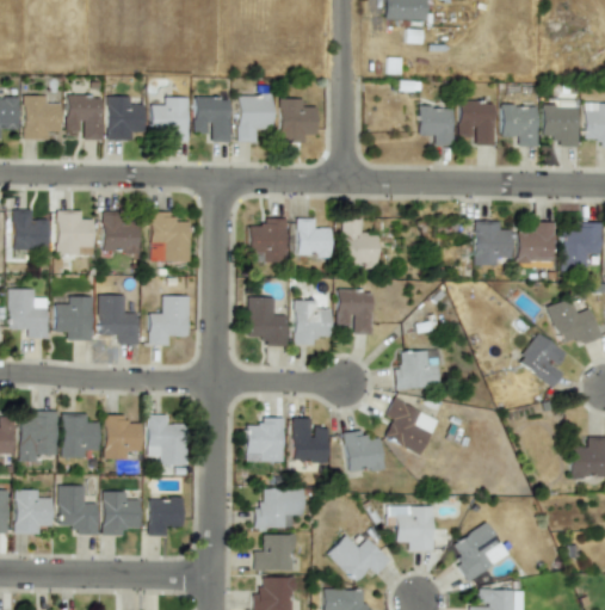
[(426,0),(386,0),(386,20),(426,20),(426,0)]
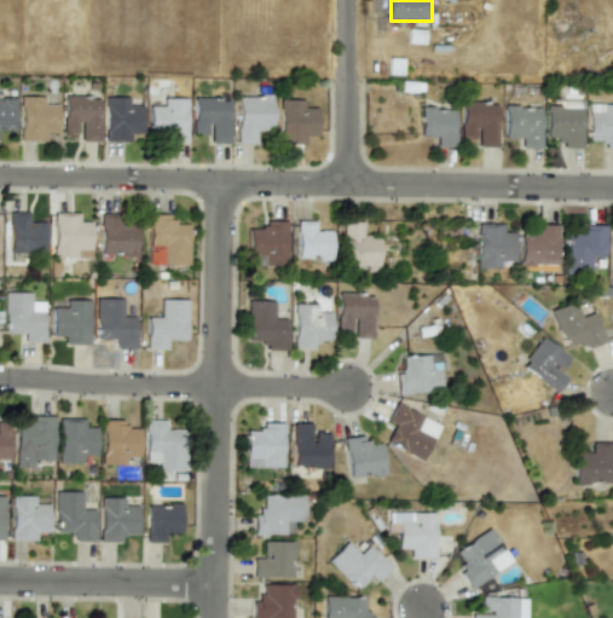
[(48,98),(25,97),(24,142),(50,143),(50,133),(62,134),(62,105),(48,105),(48,98)]
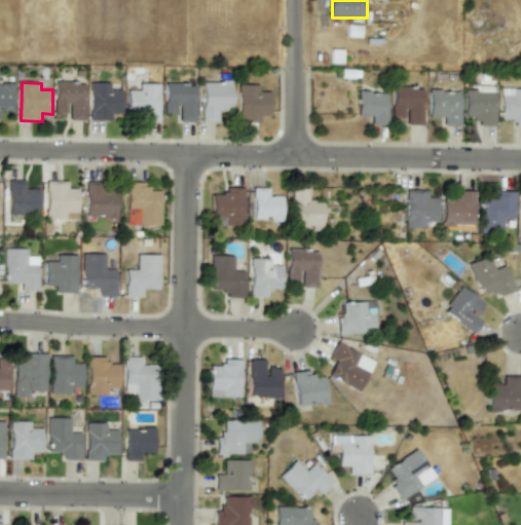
[(205,82),(205,122),(220,123),(220,111),(234,111),(234,83),(205,82)]
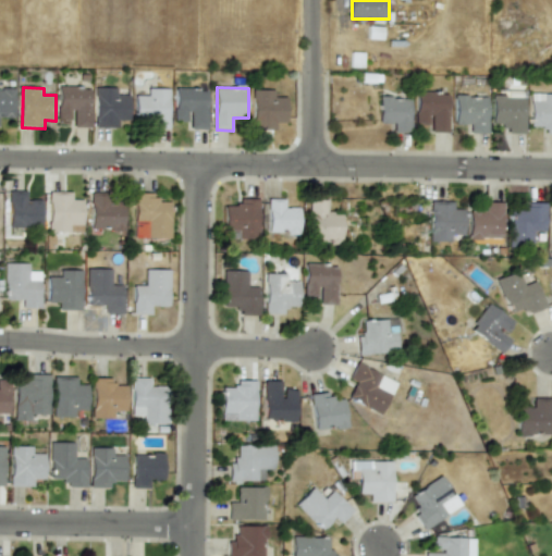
[(94,128),(95,88),(62,88),(61,120),(76,120),(76,127),(94,128)]
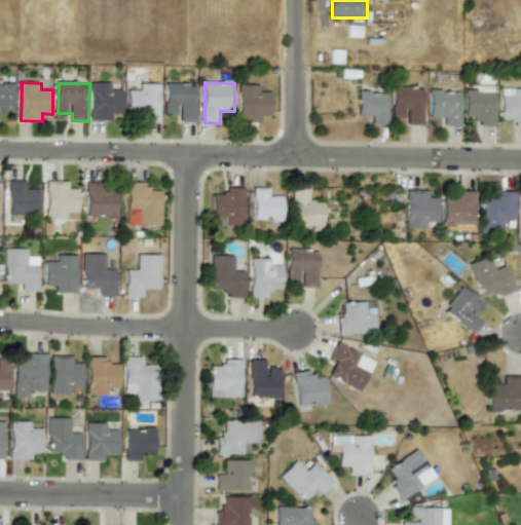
[(92,121),(114,121),(114,114),(124,114),(125,90),(113,90),(113,83),(94,83),(92,121)]
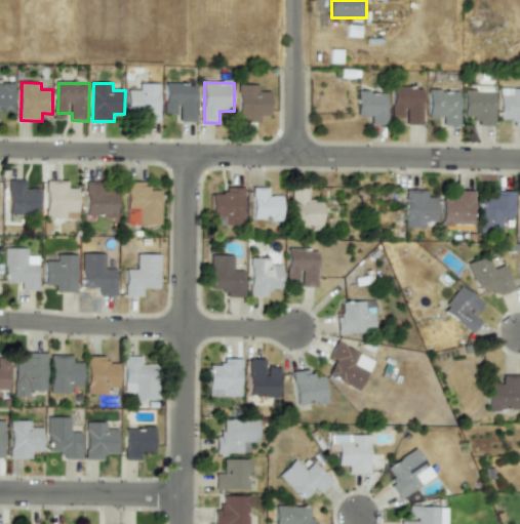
[(0,119),(3,120),(3,112),(16,112),(16,85),(0,84),(0,119)]
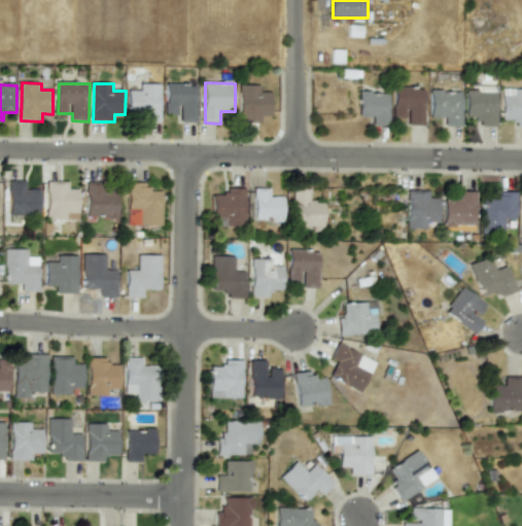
[(162,123),(163,84),(143,84),(143,91),(131,91),(130,114),(144,115),(144,123),(162,123)]
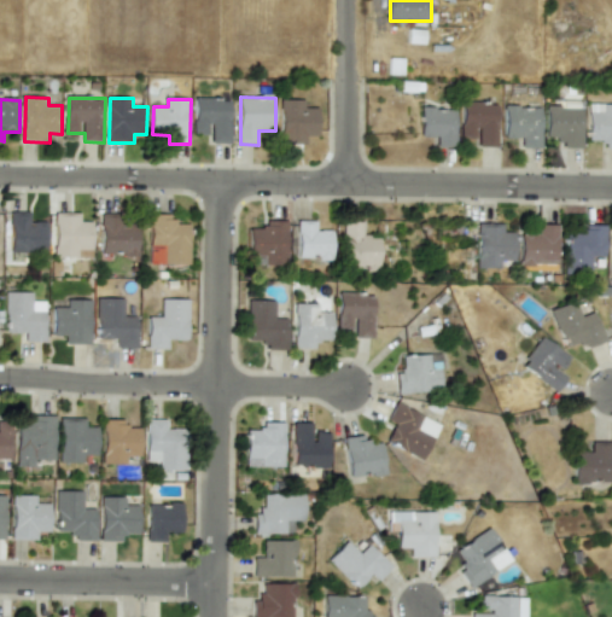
[(214,145),(233,145),(233,99),(197,99),(198,135),(214,135),(214,145)]
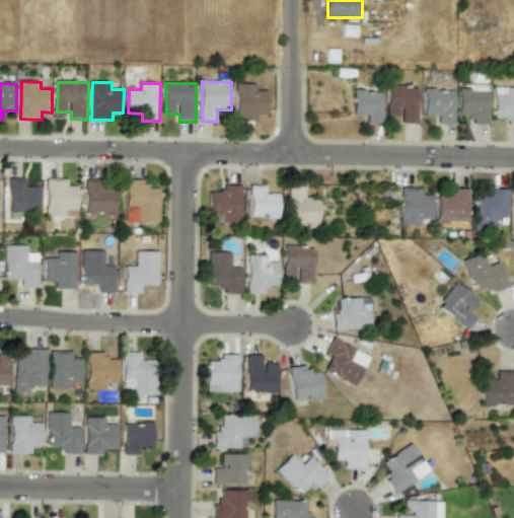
[(259,122),(260,115),(270,116),(270,91),(258,91),(258,84),(238,84),(238,122),(259,122)]
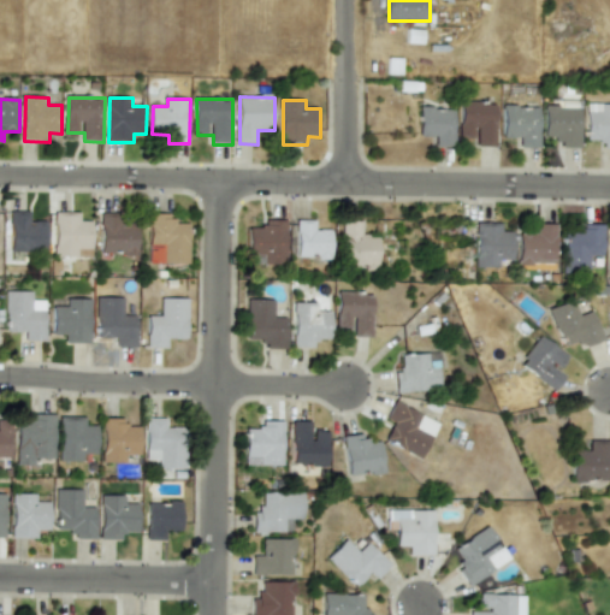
[(463,137),(480,139),(480,147),(498,147),(499,104),(463,102),(463,137)]
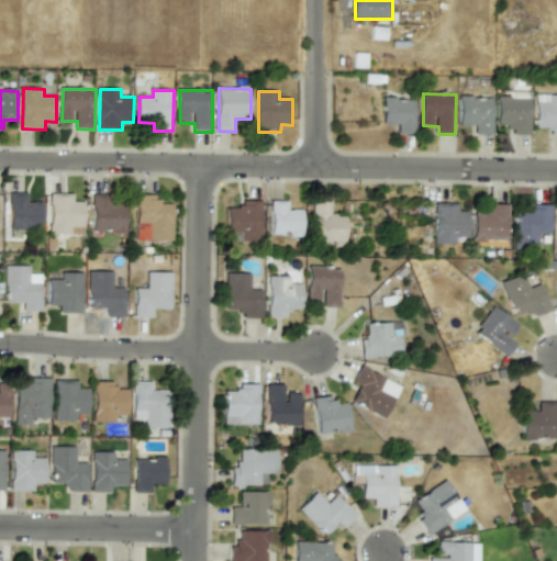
[(554,136),(556,136),(556,96),(538,97),(539,130),(554,130),(554,136)]
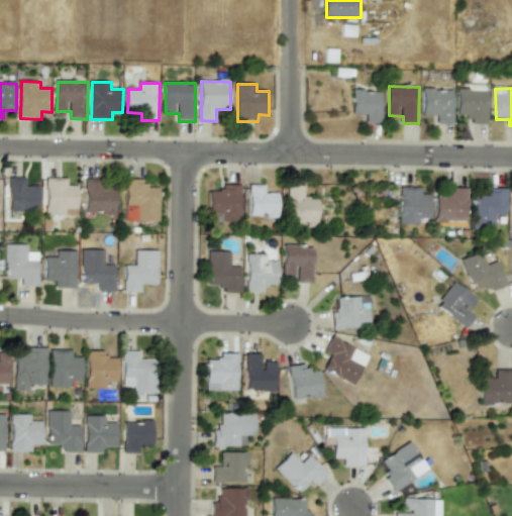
[(455,125),(456,90),(425,90),(425,116),(439,116),(439,124),(455,125)]
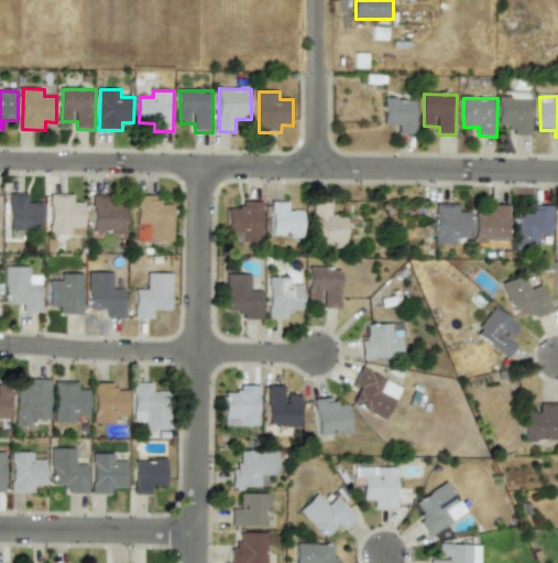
[(534,136),(535,99),(502,98),(501,128),(517,128),(516,136),(534,136)]
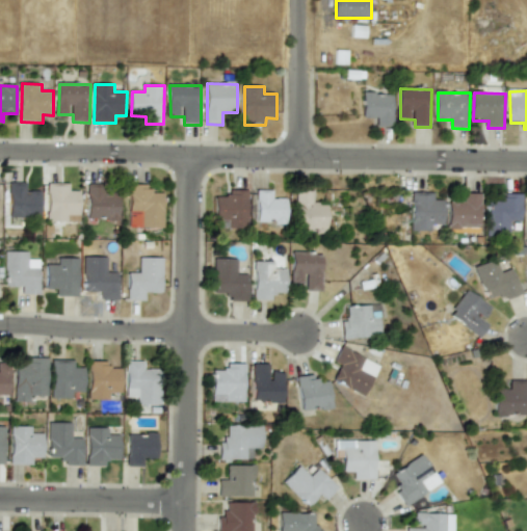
[(366,117),(378,117),(379,127),(395,127),(394,94),(365,95),(366,117)]
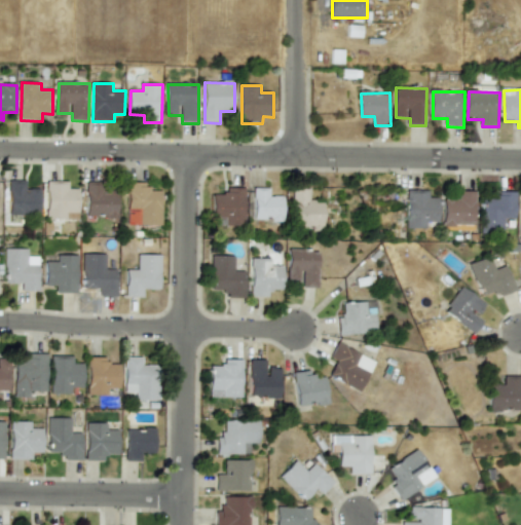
[(12,215),(42,215),(42,190),(28,190),(28,181),(11,182),(12,215)]
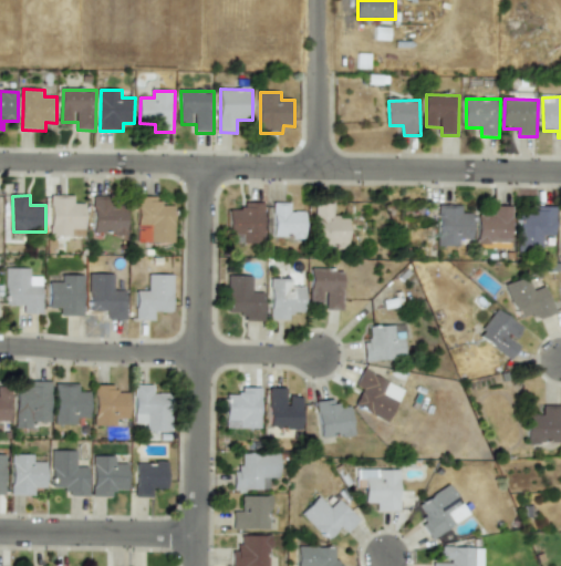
[(76,196),(53,196),(52,237),(74,238),(74,229),(86,229),(87,204),(75,204),(76,196)]
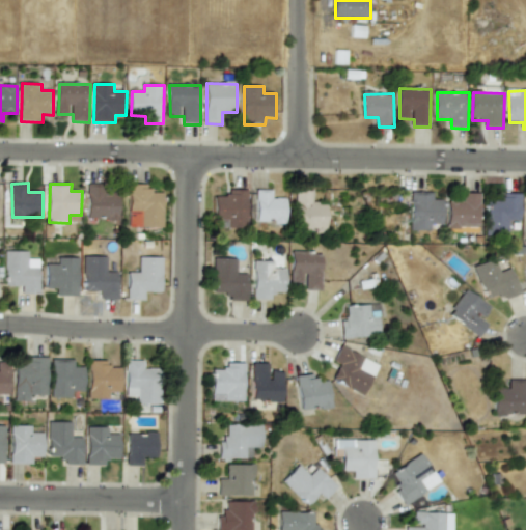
[(120,196),(105,196),(104,184),(89,185),(90,220),(121,219),(120,196)]
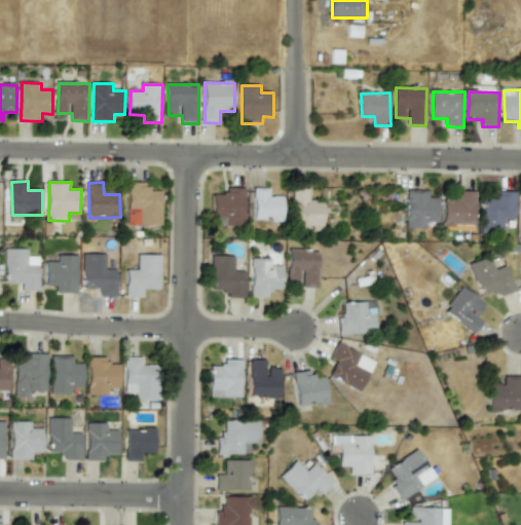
[(129,226),(163,226),(164,191),(154,191),(154,183),(131,183),(129,226)]
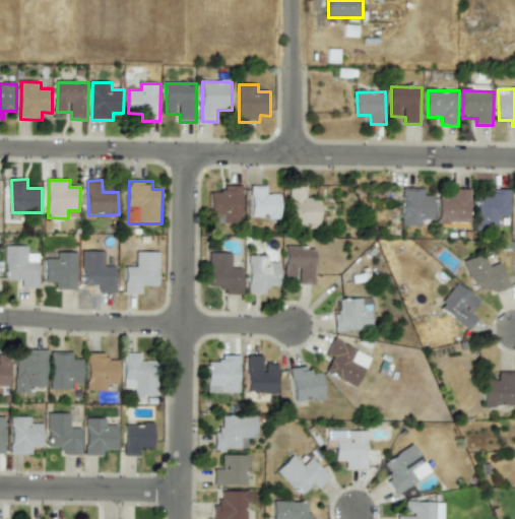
[(224,223),(243,223),(244,187),(224,186),(224,193),(212,193),(212,215),(224,215),(224,223)]
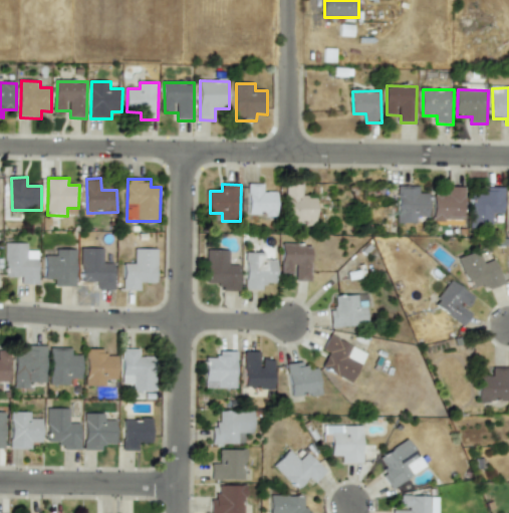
[(250,216),(278,216),(279,193),(265,193),(265,184),(250,184),(250,216)]
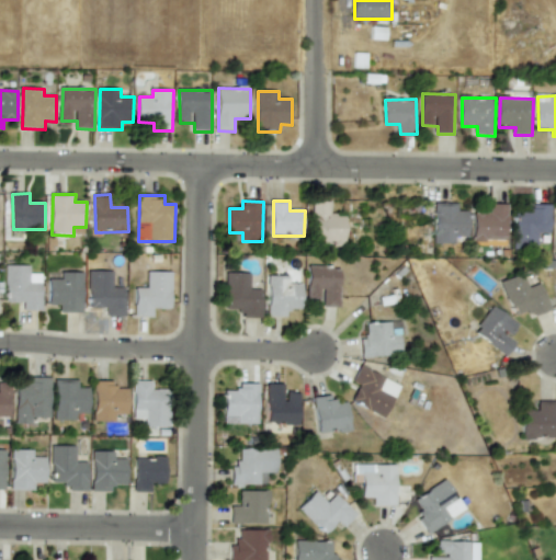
[(332,203),(315,202),(314,244),(348,246),(348,215),(332,215),(332,203)]
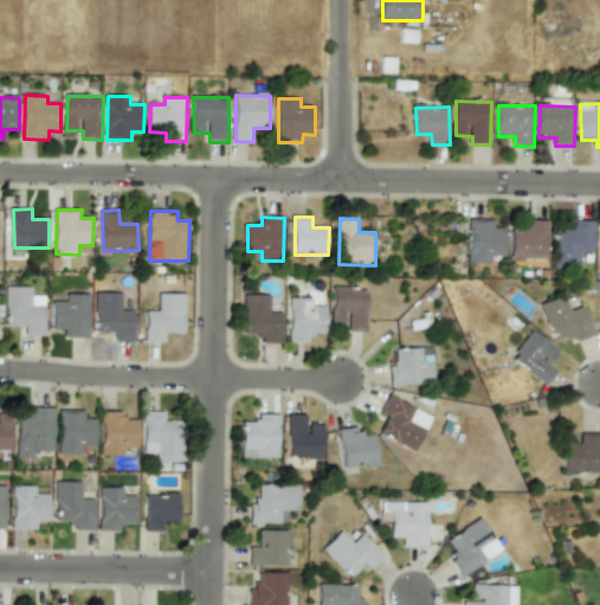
[(508,256),(508,229),(496,229),(496,220),(472,220),(471,263),(494,264),(494,256),(508,256)]
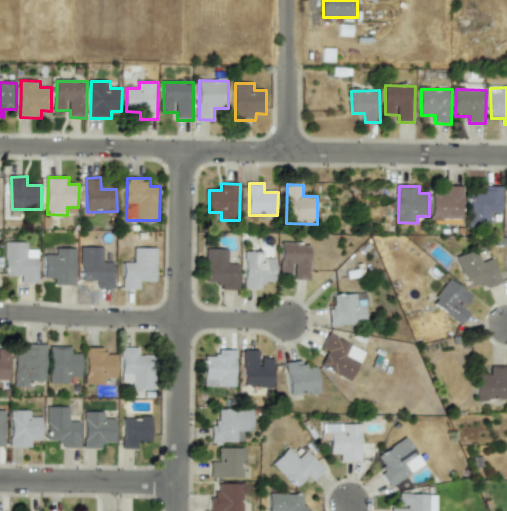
[(464,221),(465,186),(449,186),(448,195),(434,194),(434,220),(464,221)]
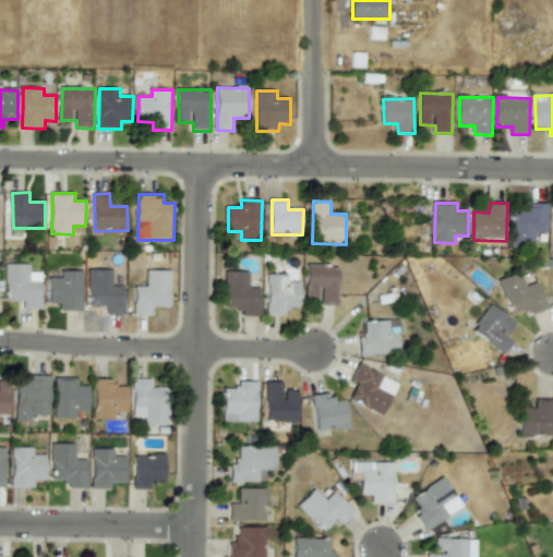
[(550,233),(550,204),(531,204),(530,208),(515,208),(514,247),(537,247),(538,232),(550,233)]
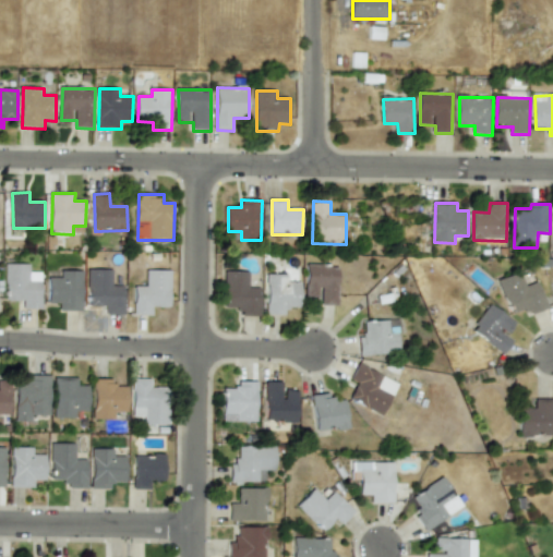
[(44,310),(44,273),(32,273),(32,264),(8,265),(9,302),(26,301),(26,310),(44,310)]
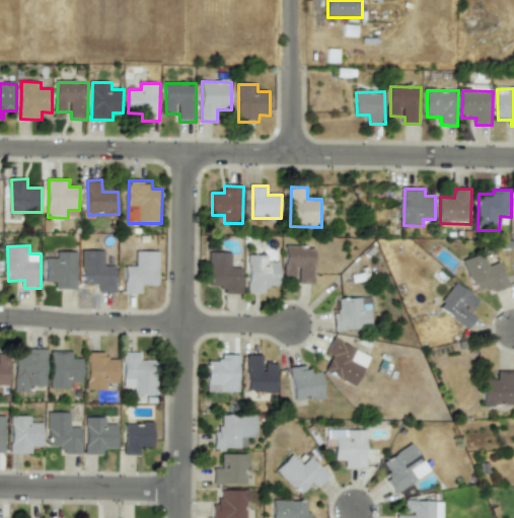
[(316,247),(286,247),(287,276),(300,276),(300,285),(316,285),(316,247)]
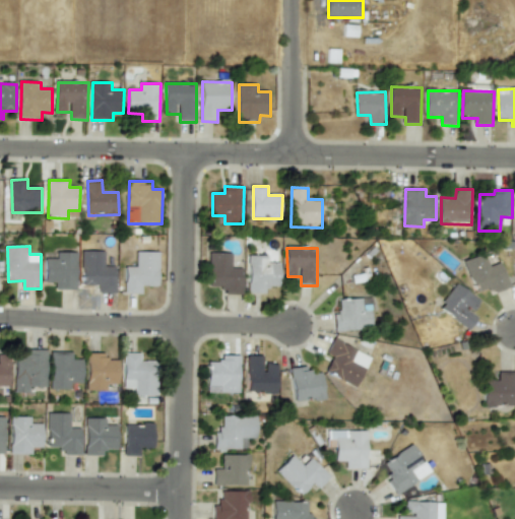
[(107,252),(85,251),(84,285),(101,286),(101,294),(117,294),(117,267),(106,267),(107,252)]
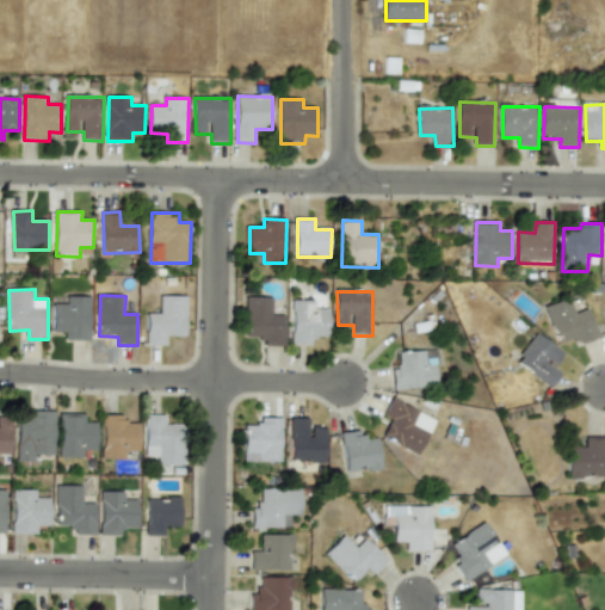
[(168,346),(170,337),(189,338),(189,297),(162,296),(162,314),(149,314),(149,345),(168,346)]
